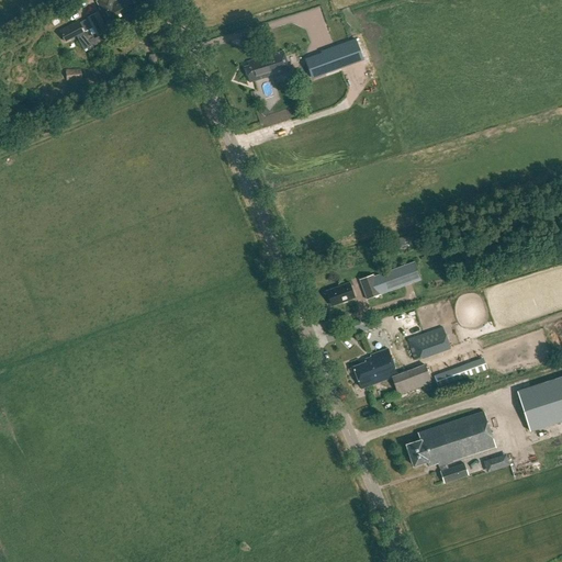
[(100,0),(97,2),(110,26),(136,13),(134,10),(137,8),(133,0),(119,0),(114,2),(112,0),(100,0)]
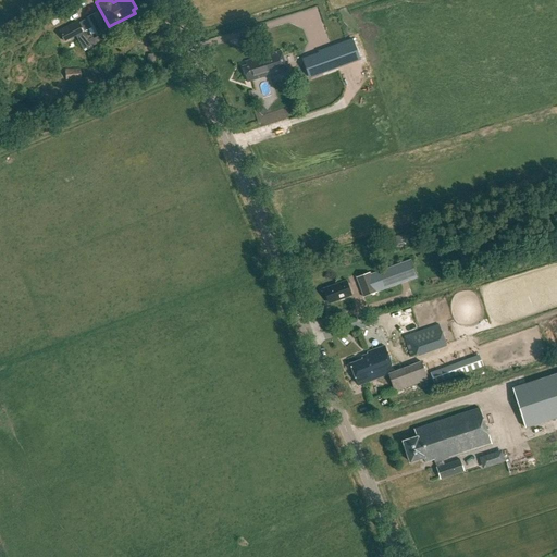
[(96,13),(87,17),(97,37),(107,33),(96,13)]
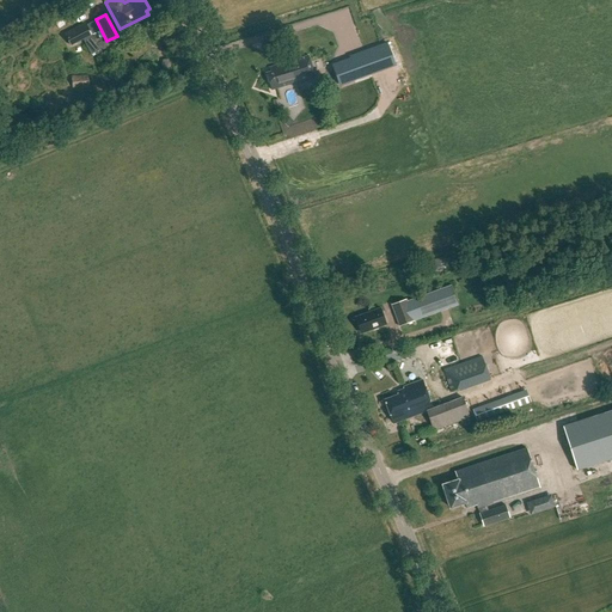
[(85,25),(66,35),(71,46),(91,36),(85,25)]
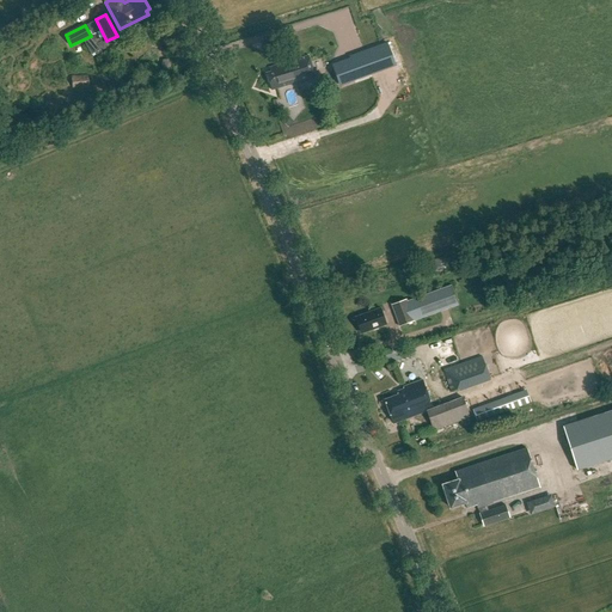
[(387,43),(332,62),(340,84),(396,65),(387,43)]
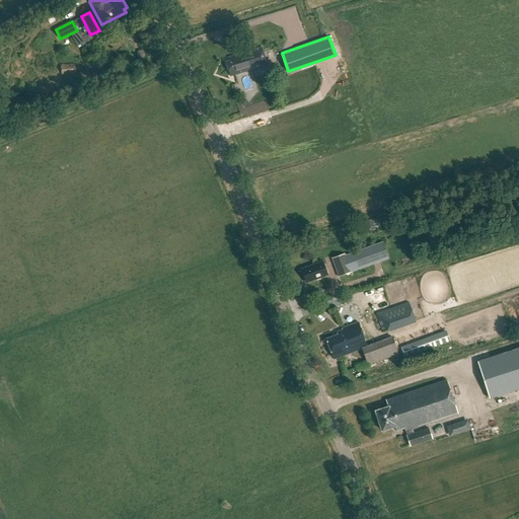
[(230,61),(226,63),(230,77),(268,66),(262,48),(240,55),(240,56),(235,57),(235,56),(229,58),(230,61)]
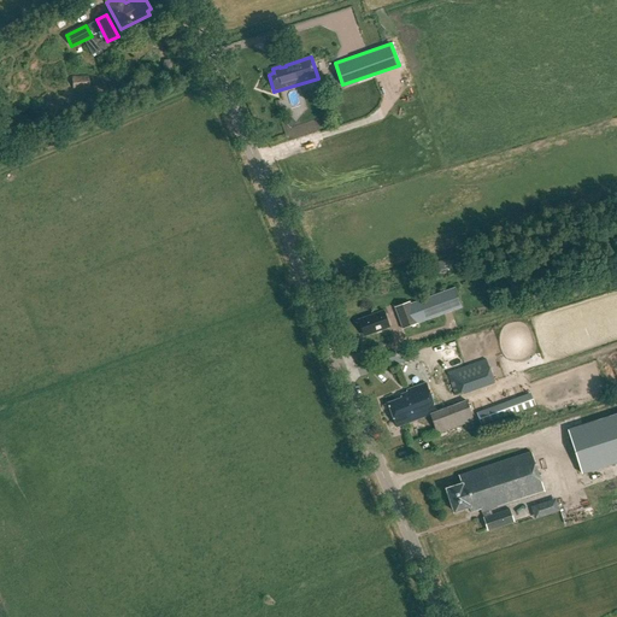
[(410,305),(409,303),(395,306),(404,329),(463,309),(456,288),(410,305)]
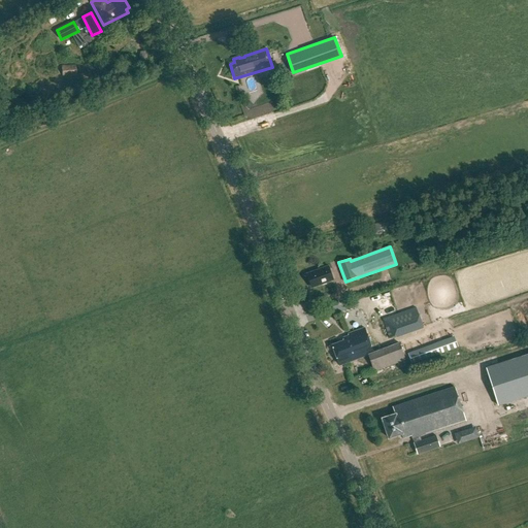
[(316,272),(307,275),(307,276),(307,278),(308,282),(309,283),(311,287),(320,284),(320,285),(321,285),(323,286),(327,285),(327,283),(333,279),(328,266),(315,271),(316,272)]
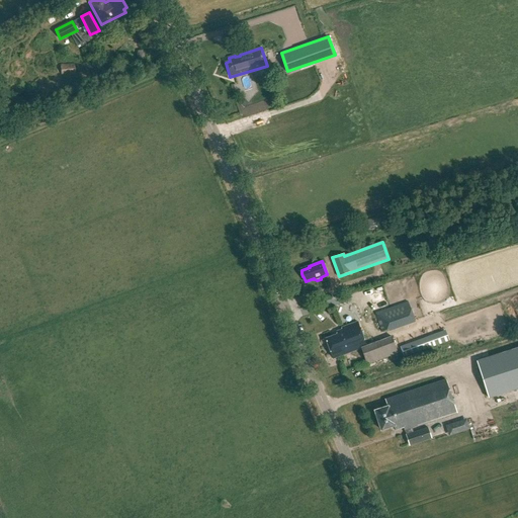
[(415,322),(430,317),(424,298),(410,304),(409,301),(375,313),(383,334),(416,323),(415,322)]
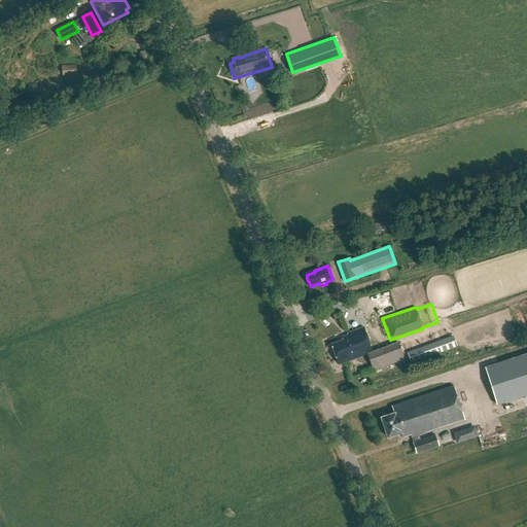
[(367,354),(374,371),(406,359),(405,354),(414,351),(410,339),(399,342),(374,351),(364,325),(347,331),(348,332),(341,336),(343,340),(331,344),(339,364),(367,354)]
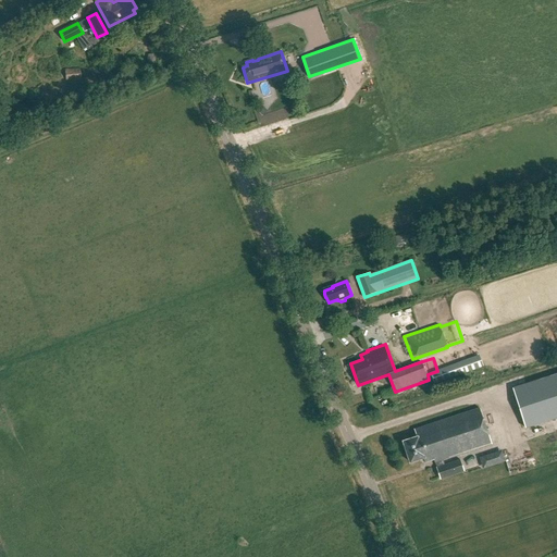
[(483,367),(480,358),(431,376),(434,384),(483,367)]
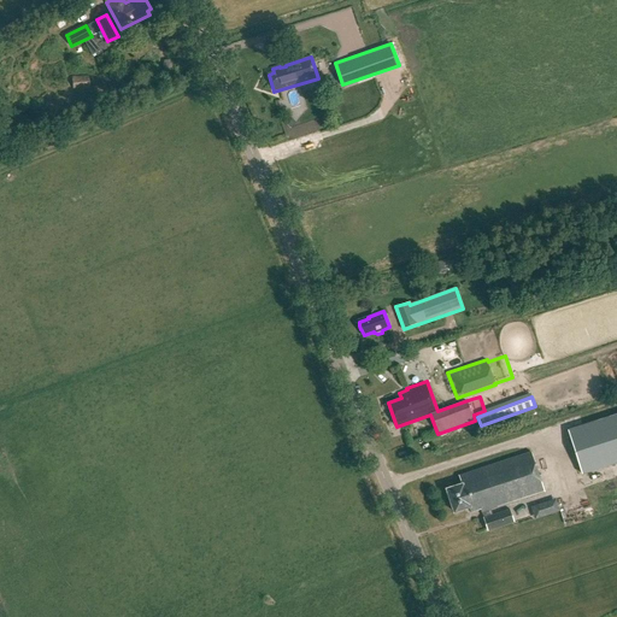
[(616,464),(616,415),(570,430),(585,475),(616,464)]
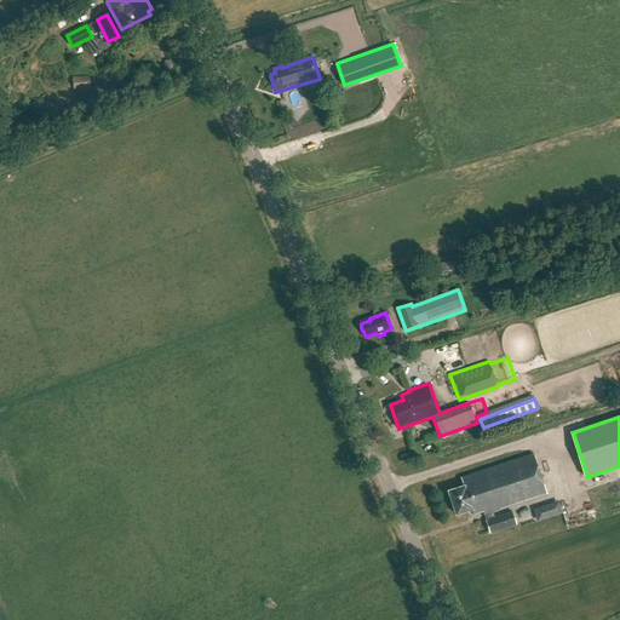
[(487,520),(491,533),(517,524),(512,511),(494,517),(493,512),(547,494),(534,454),(461,478),(464,487),(449,492),(453,505),(452,506),(454,511),(455,512),(457,515),(471,510),(472,515),(483,511),(484,515),(487,520)]
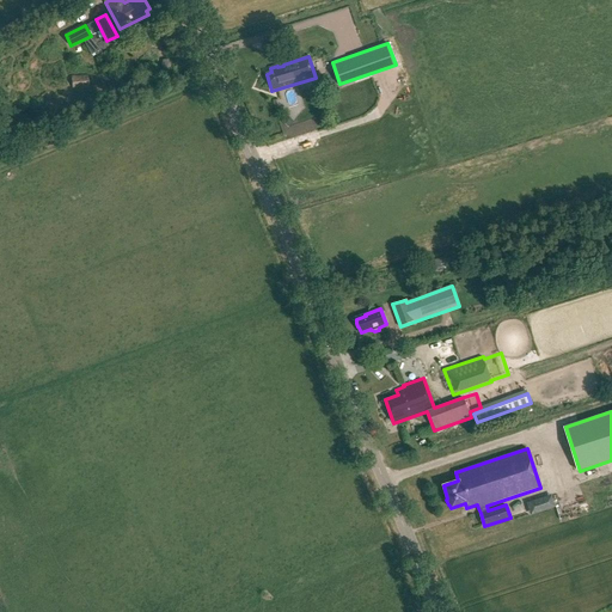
[(557,491),(532,501),(537,513),(562,505),(557,491)]
